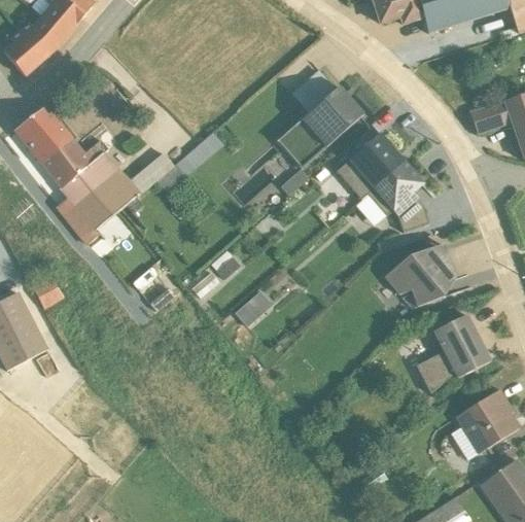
[(83,15),(65,0),(35,0),(31,5),(41,13),(66,35),(83,15)]
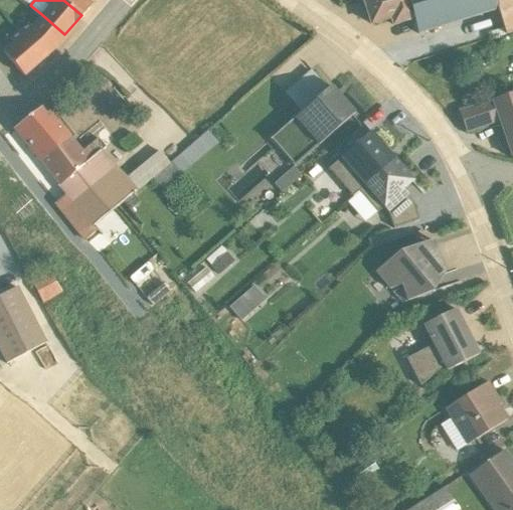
[(63,0),(81,15),(90,4),(86,0),(63,0)]
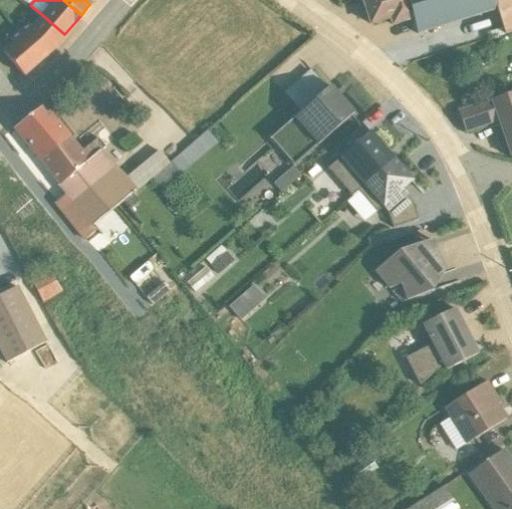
[(495,10),(495,9),(492,0),(361,0),(369,23),(389,18),(392,24),(411,19),(417,35),(495,10)]
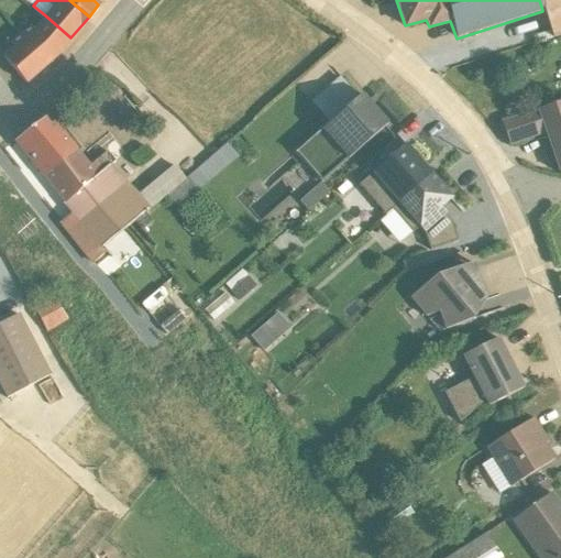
[(540,0),(552,39),(560,35),(560,0),(540,0)]
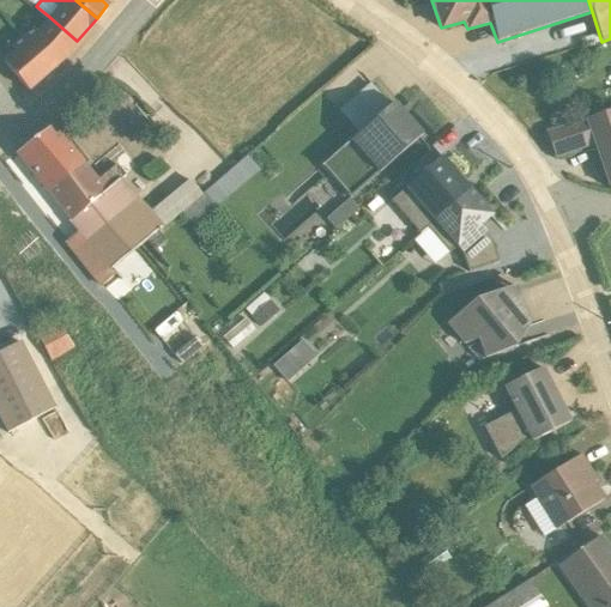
[(34,24),(22,34),(53,65),(77,41),(48,16),(37,28),(34,24)]
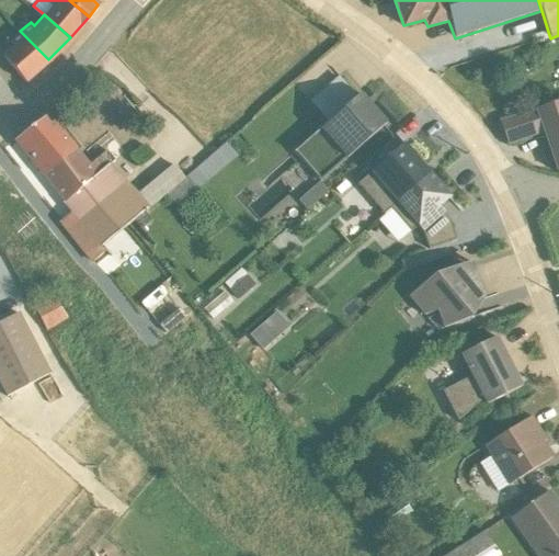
[(48,59),(20,31),(11,38),(15,43),(4,53),(26,79),(48,59)]
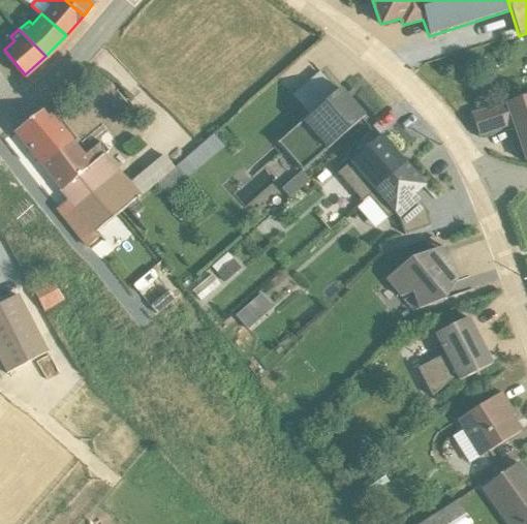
[(290,95),(308,115),(335,91),(318,71),(290,95)]
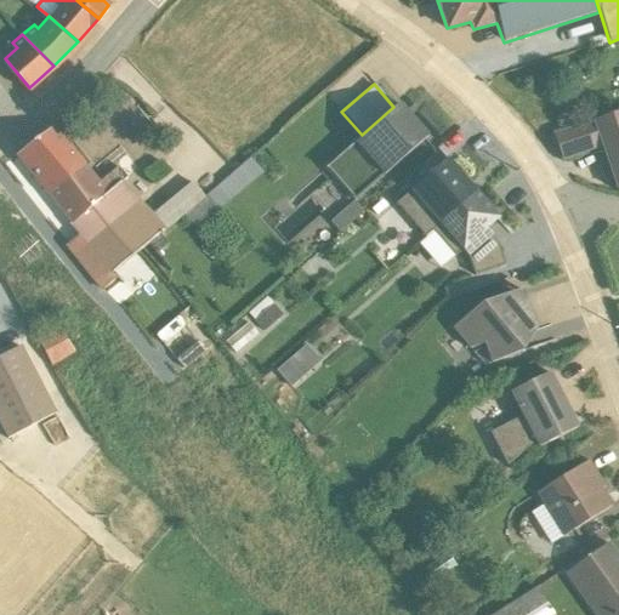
[(327,165),(355,198),(426,136),(398,103),(393,107),(362,135),(327,165)]
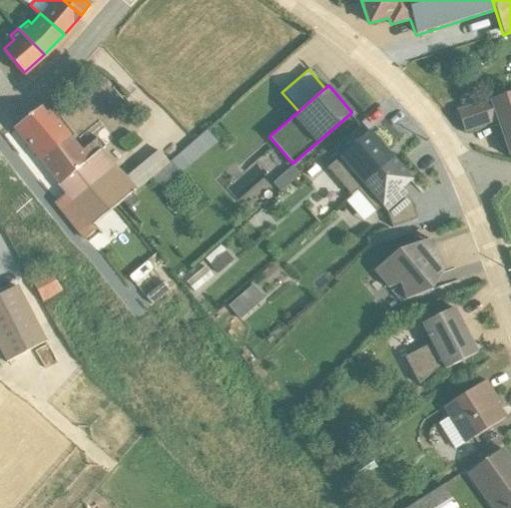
[(510,91),(456,110),(463,129),(496,118),(510,157),(510,91)]
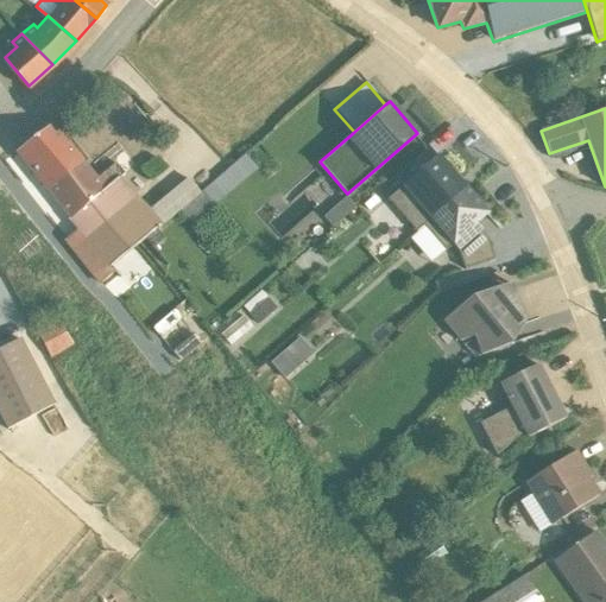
[(84,157),(52,120),(17,147),(48,187),(84,157)]
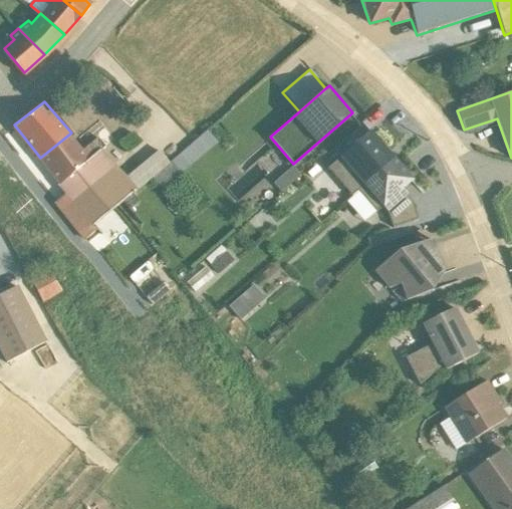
[(218,143),(207,130),(169,163),(167,161),(151,175),(163,189),(218,143)]
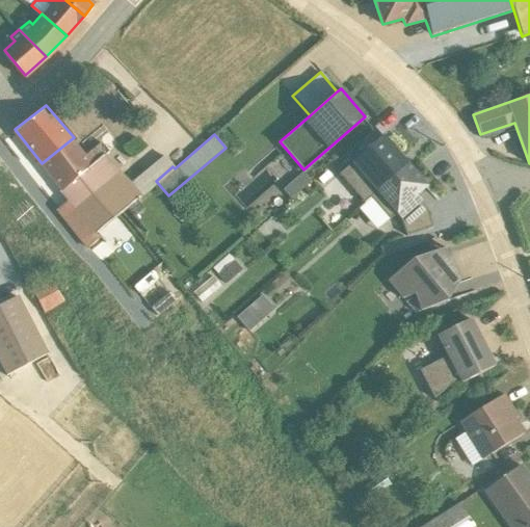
[(406,163),(381,135),(339,173),(363,201),(370,194),(406,163)]
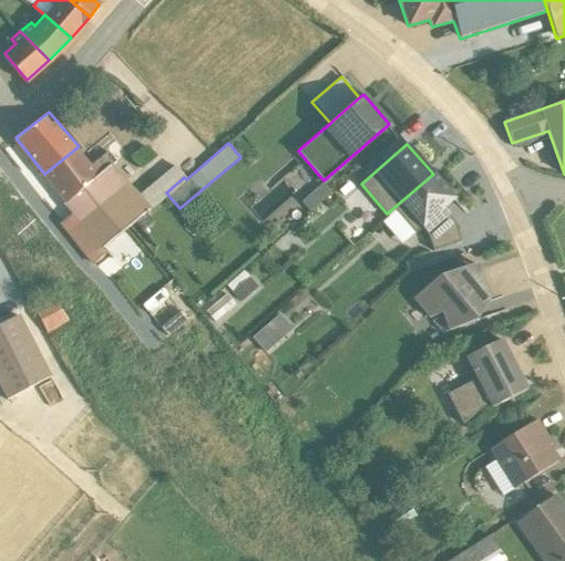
[(44,174),(103,247),(184,177),(174,165),(139,194),(103,152),(91,162),(79,146),(44,174)]
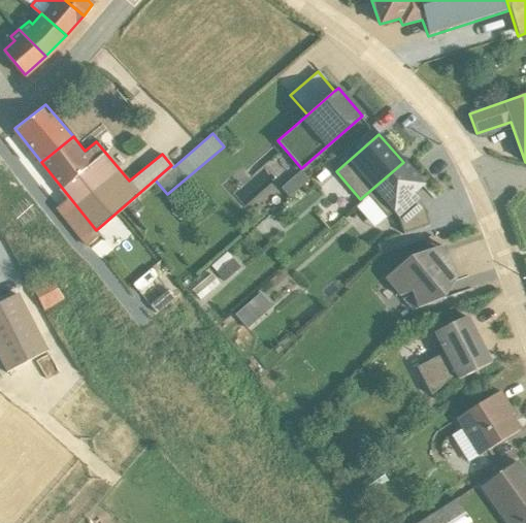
[(423,185),(403,162),(367,193),(386,214),(389,210),(396,217),(397,216),(403,233),(428,224),(422,205),(412,194),(423,185)]
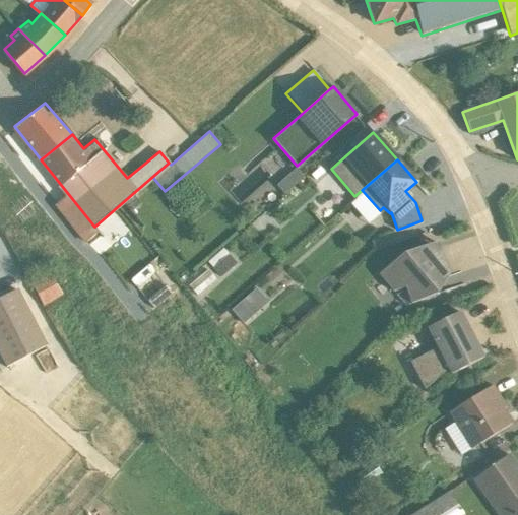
[(283,194),(303,177),(296,168),(276,185),(283,194)]
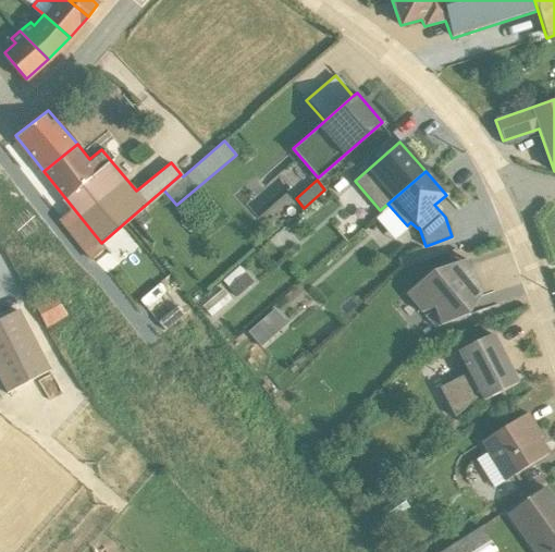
[(405,294),(419,313),(433,308),(440,324),(467,315),(463,301),(480,295),(467,259),(428,273),(430,280),(405,294)]
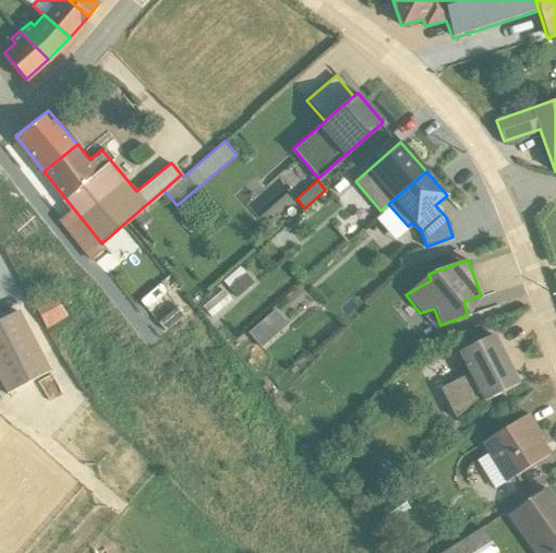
[(243,266),(227,283),(240,295),(255,278),(243,266)]
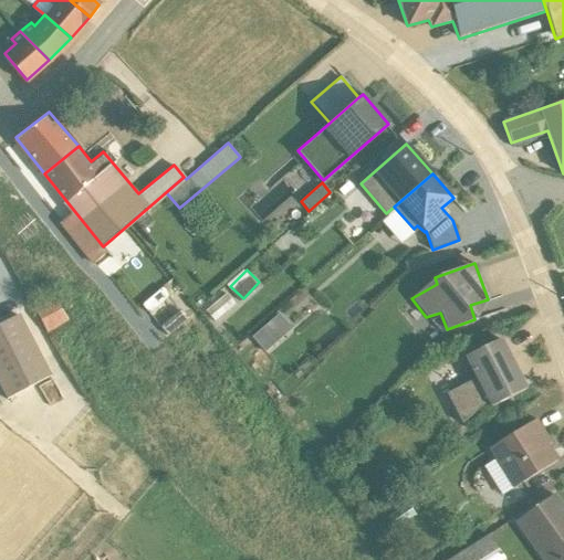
[(207,308),(217,319),(238,300),(228,289),(207,308)]
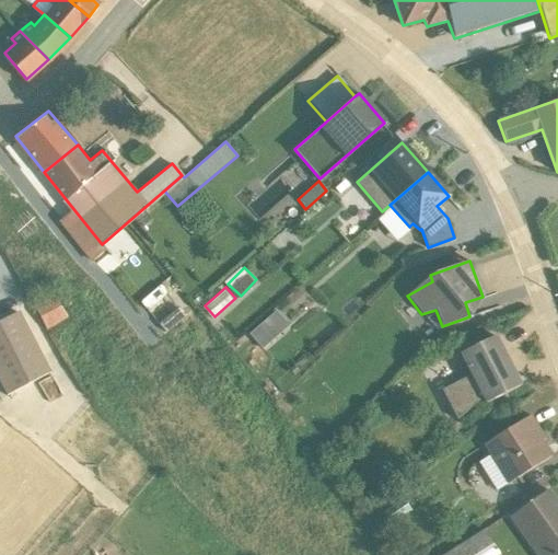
[(34,302),(47,326),(67,315),(54,291),(34,302)]
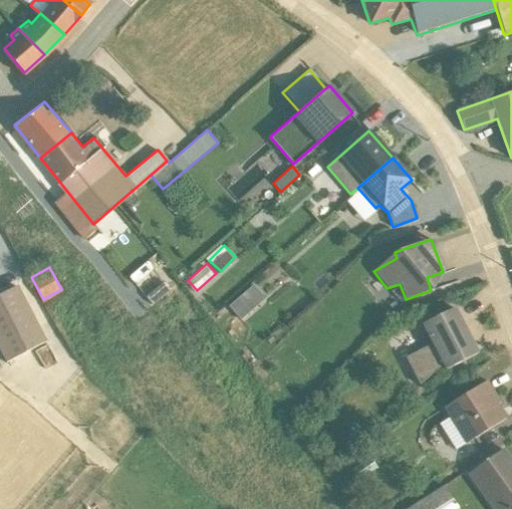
[(47,338),(18,282),(0,291),(0,349),(5,360),(47,338)]
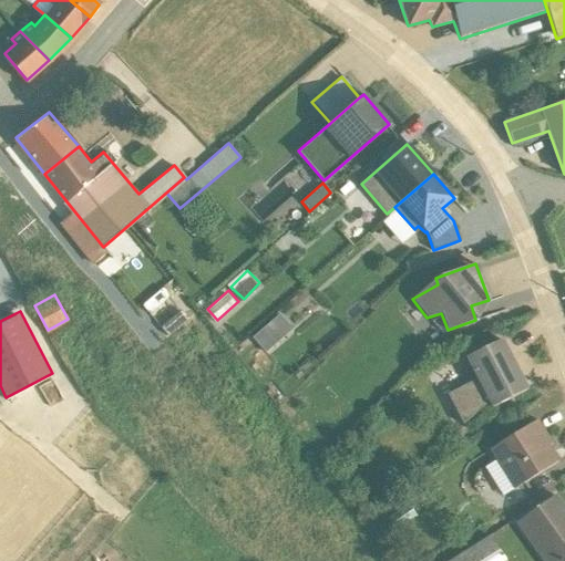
[(278,313),(253,338),(265,352),(291,328),(278,313)]
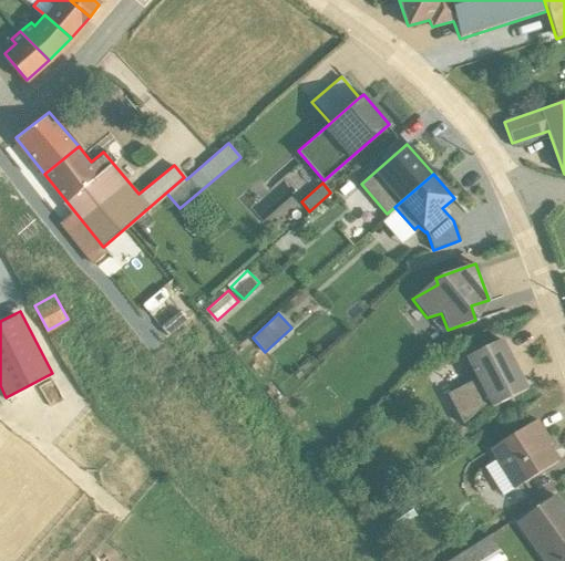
[(490,407),(526,388),(501,339),(464,357),(463,357),(474,378),(447,393),(462,423),(486,403),(490,407)]
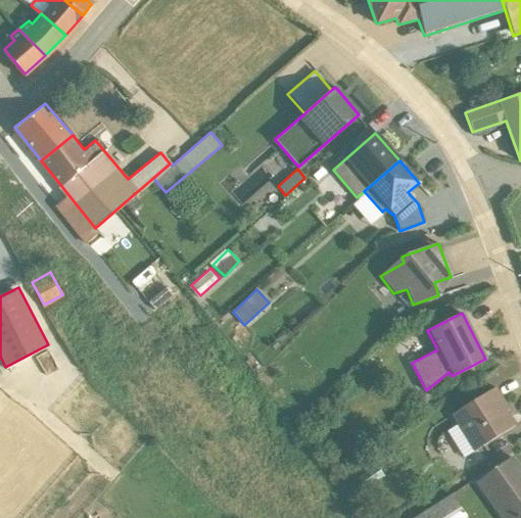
[(451,415),(472,451),(513,425),(505,410),(509,408),(494,386),(451,415)]
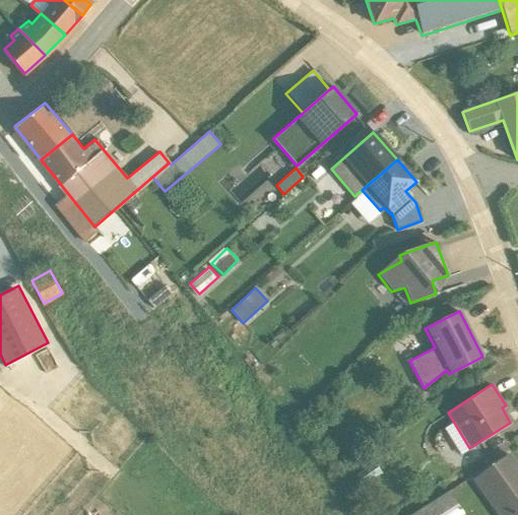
[(496,514),(517,514),(517,465),(509,452),(471,478),(496,514)]
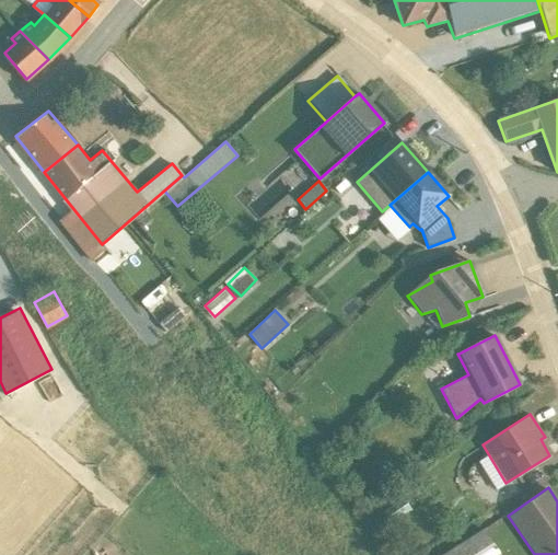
[(498,554),(481,529),(440,554),(498,554)]
